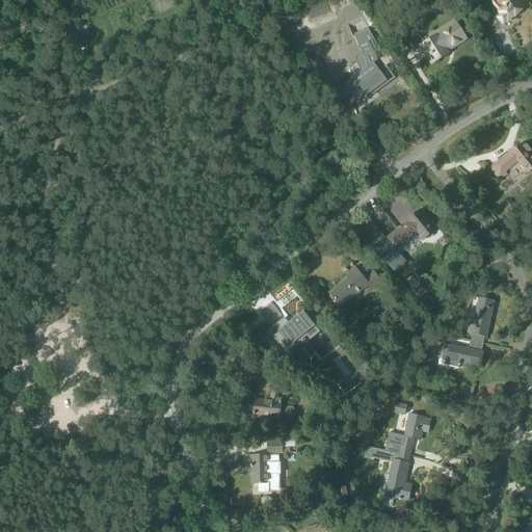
[(499,12),(501,16),(498,19),(503,24),(506,21),(507,22),(509,19),(510,21),(515,17),(514,16),(523,7),(519,4),(523,0),(494,0),(493,2),(501,10),(499,12)]
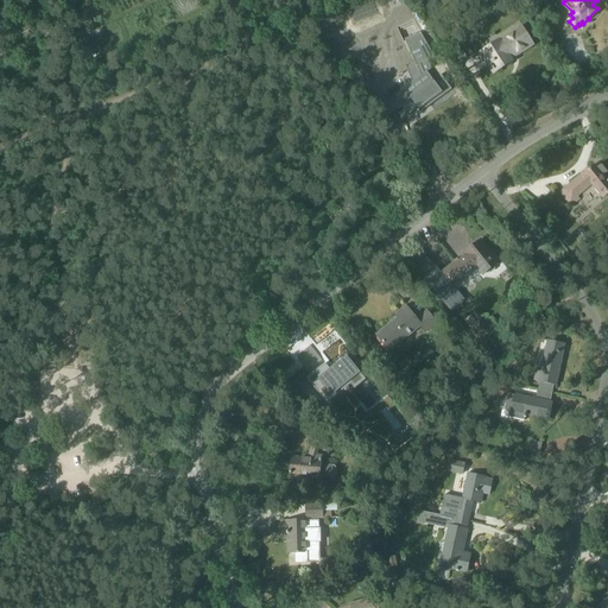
[(532,45),(523,30),(500,44),(499,42),(481,54),(494,74),(512,63),(510,59),(532,45)]
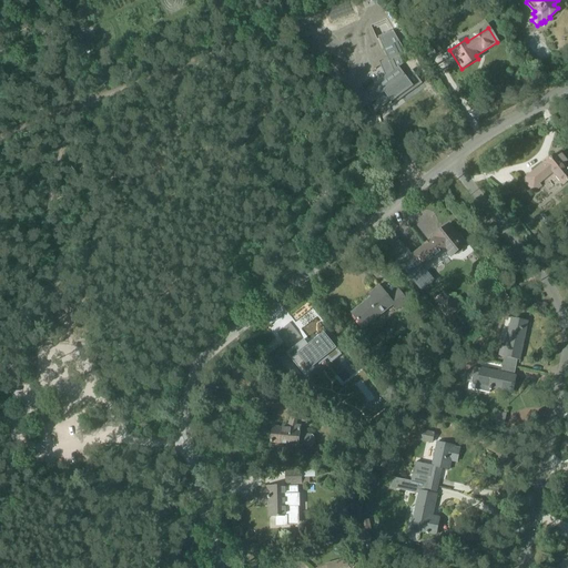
[(372,107),(376,112),(391,101),(392,103),(412,88),(414,89),(412,91),(422,84),(413,70),(405,75),(399,68),(403,64),(399,57),(406,54),(393,31),(378,38),(387,58),(393,71),(385,77),(377,83),(378,84),(379,87),(368,94),(368,95),(369,94),(375,101),(376,103),(372,107)]
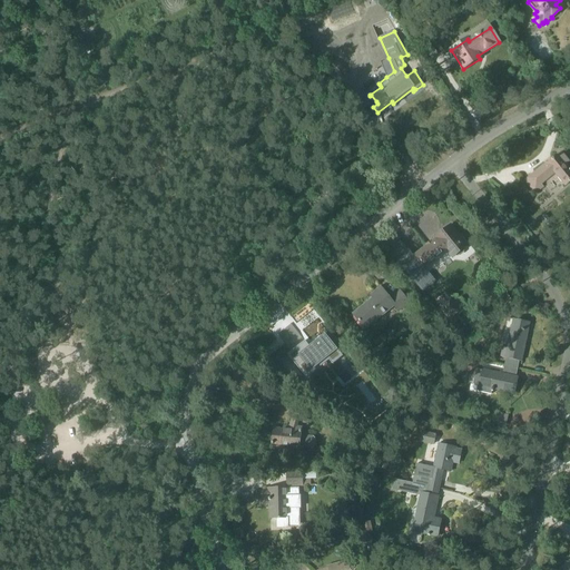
[(425,50),(431,60),(439,55),(432,46),(425,50)]
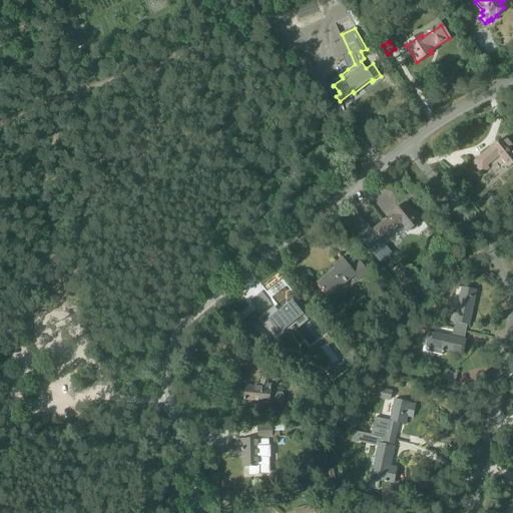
[(313,86),(325,102),(335,94),(329,85),(324,78),(313,86)]
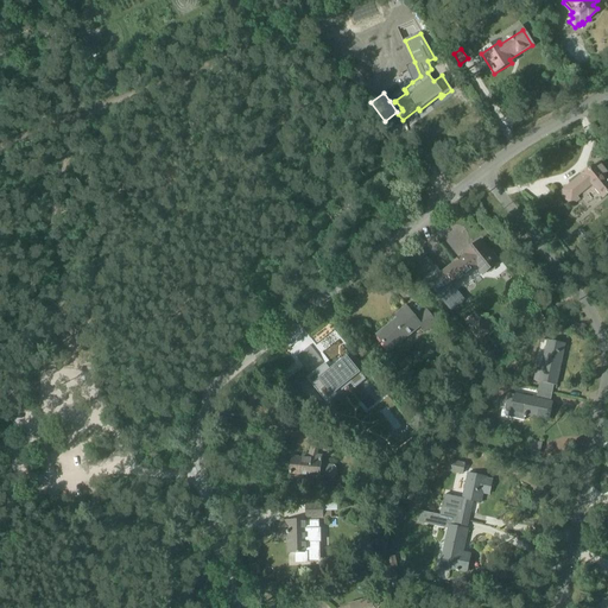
[(607,195),(607,182),(603,177),(607,175),(597,163),(583,175),(584,175),(561,194),(570,204),(578,198),(576,196),(591,183),(603,198),(607,195)]
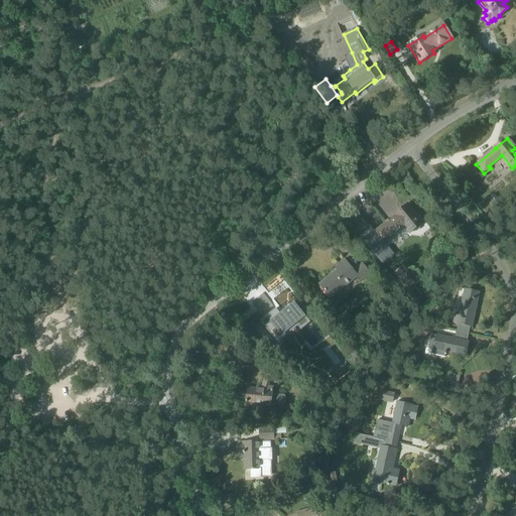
[(419,229),(419,227),(422,224),(407,205),(394,215),(396,217),(375,234),(377,236),(374,239),(377,243),(380,240),(383,244),(388,240),(389,237),(396,231),(399,231),(404,227),(410,234),(413,232),(416,232),(419,229)]
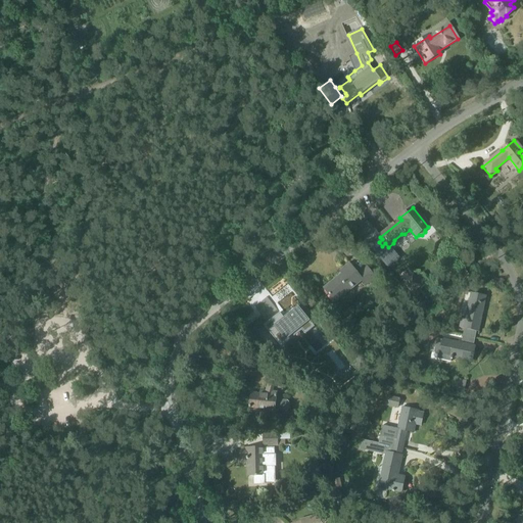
[(358,275),(349,265),(340,272),(342,274),(324,289),(334,302),(365,278),(369,283),(375,278),(367,268),(358,275)]
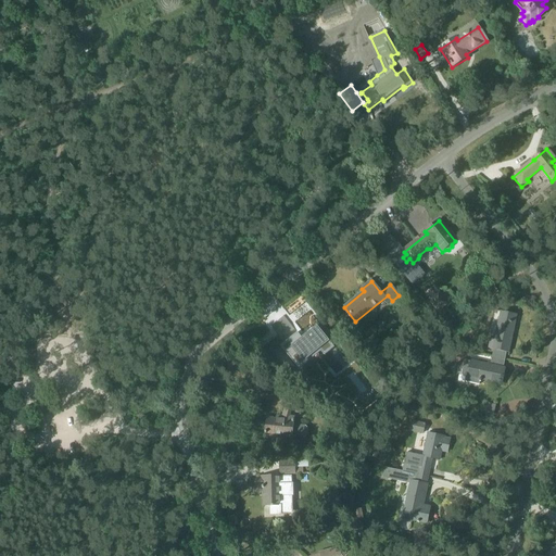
[(488,302),(498,292),(494,287),(483,295),(488,302)]
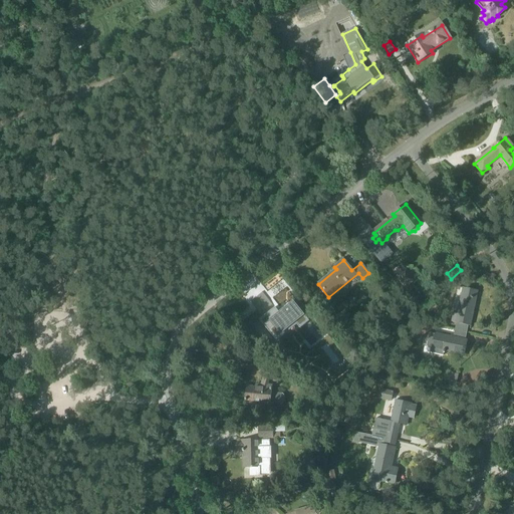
[(397,276),(406,288),(412,283),(416,281),(407,269),(397,276)]
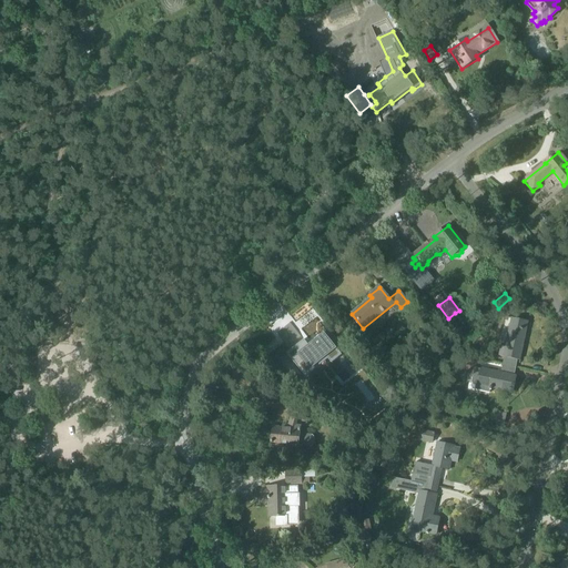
[(459,318),(455,313),(448,318),(453,324),(459,318)]
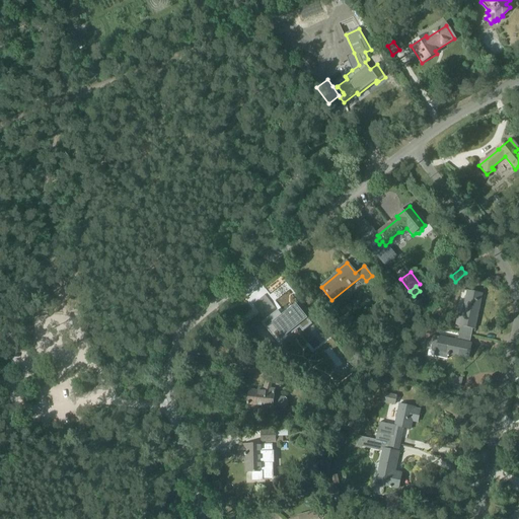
[(460,326),(458,334),(471,337),(472,329),(474,329),(483,294),(467,291),(461,317),(457,316),(455,325),(460,326)]
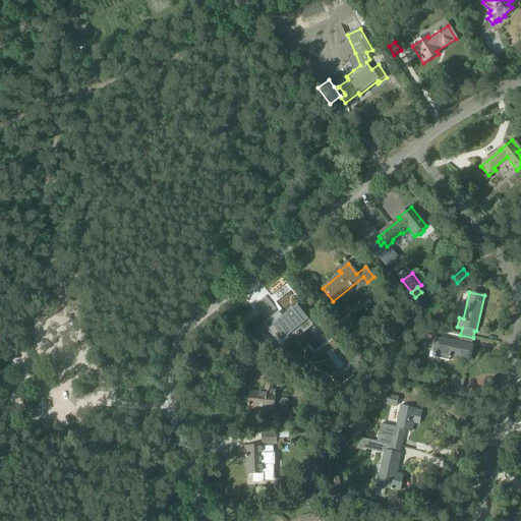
[(279,311),(264,324),(278,342),(289,334),(289,335),(292,333),(291,332),(298,326),(304,333),(313,326),(297,305),(293,308),(294,310),(292,311),(291,310),(288,313),(289,314),(284,319),(279,311)]
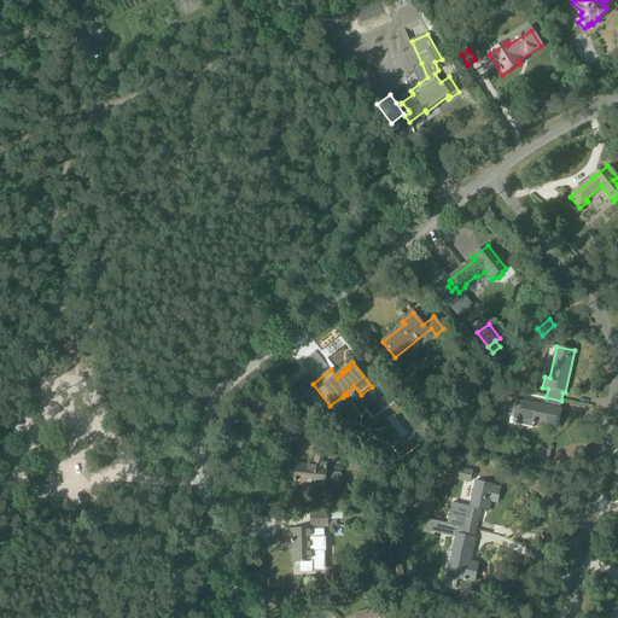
[(517,401),(513,417),(518,418),(517,425),(532,429),(534,425),(535,423),(558,427),(561,409),(559,409),(561,401),(546,397),(544,406),(522,401),(522,402),(517,401)]
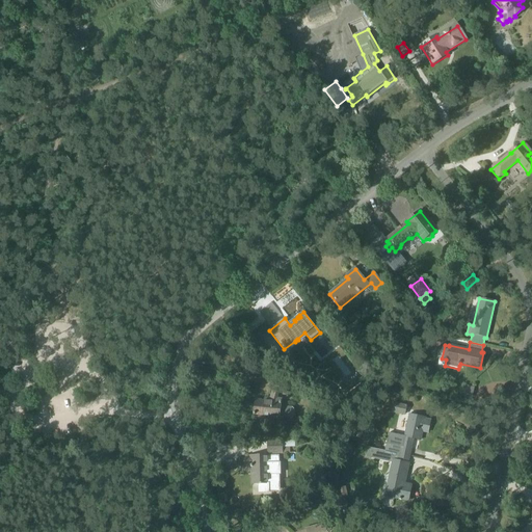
[(285,393),(286,386),(271,382),(270,389),(273,389),(269,401),(264,401),(255,400),(254,416),(280,418),(280,417),(290,418),(291,418),(293,418),(294,417),(294,416),(295,415),(295,413),(295,411),(295,410),(294,409),(293,408),(292,407),(291,407),(281,406),(282,399),(277,398),(278,391),(285,393)]
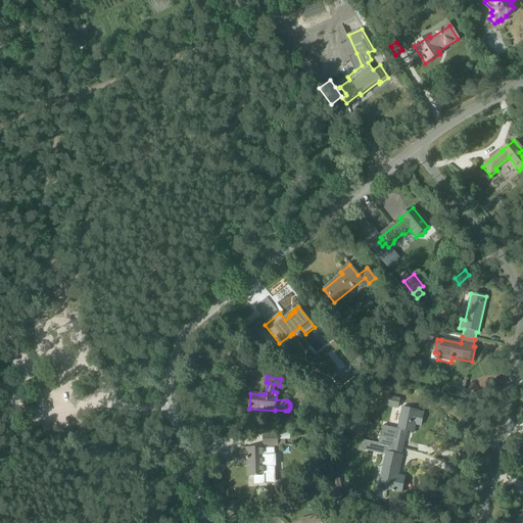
[(385,406),(398,409),(400,398),(387,395),(385,406)]
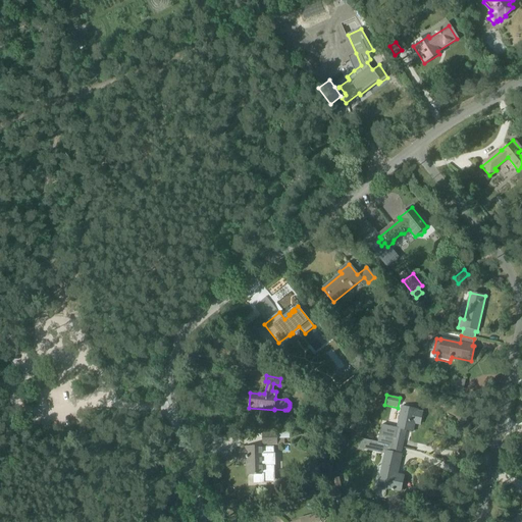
[(377,442),(401,448),(405,430),(412,432),(414,423),(419,424),(422,413),(416,412),(417,410),(402,407),(397,432),(392,431),(392,433),(386,432),(385,437),(379,435),(377,442)]
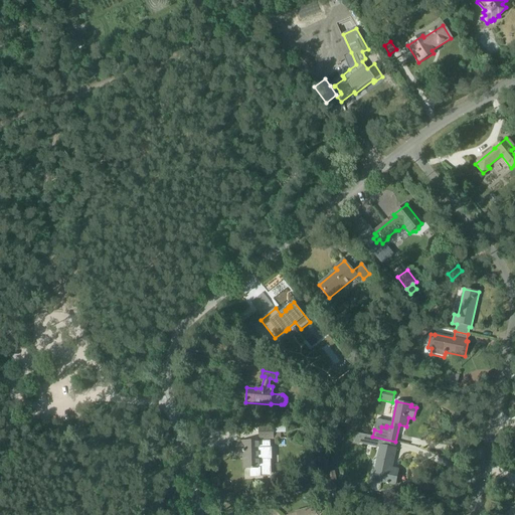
[(260,439),(281,439),(280,426),(260,427),(260,439)]
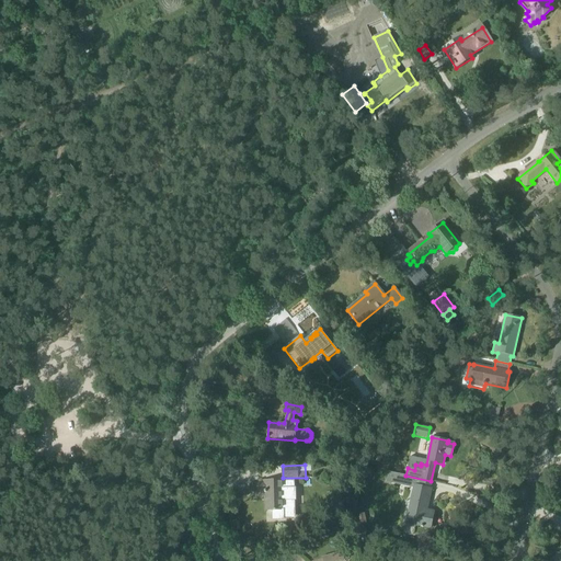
[(431,528),(434,513),(425,511),(431,489),(430,489),(431,481),(405,476),(389,472),(387,482),(413,488),(408,514),(416,516),(414,525),(431,528)]
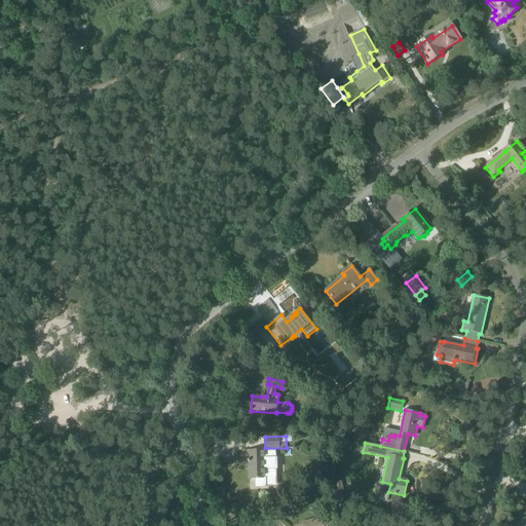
[(249,462),(250,479),(256,479),(256,487),(266,487),(266,485),(275,485),(275,470),(276,470),(276,458),(274,458),(274,450),(248,450),(248,453),(241,453),(241,459),(248,459),(248,462),(249,462)]
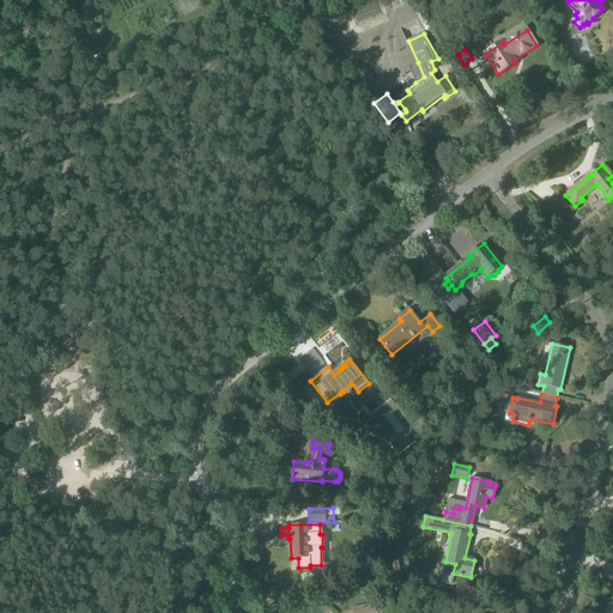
[(399,562),(389,562),(392,574),(401,572),(399,562)]
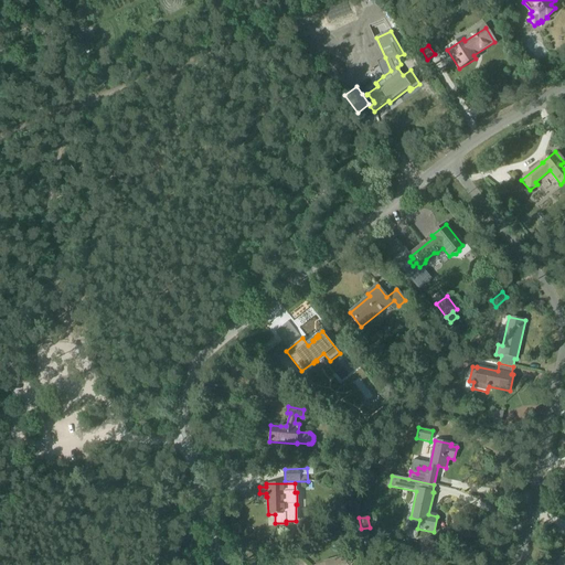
[(324,564),(342,564),(352,563),(350,554),(324,561),(324,564)]
